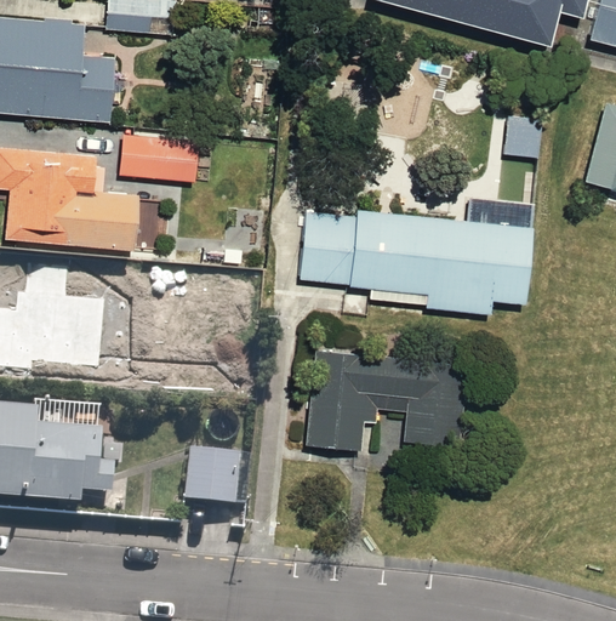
[(171,0),(102,0),(101,28),(171,30),(171,0)]
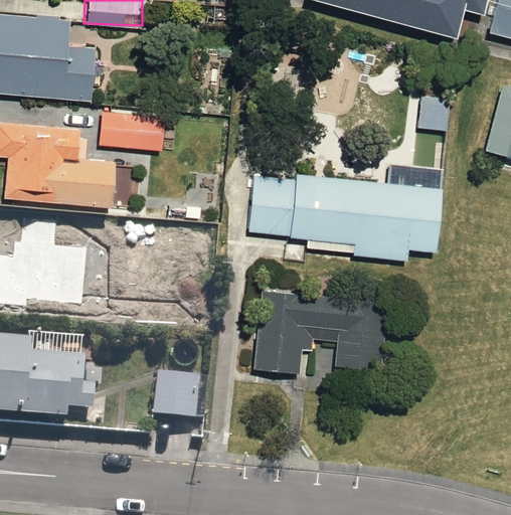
[(487,0),(319,0),(458,37),(459,33),(465,9),(484,13),(487,0)]
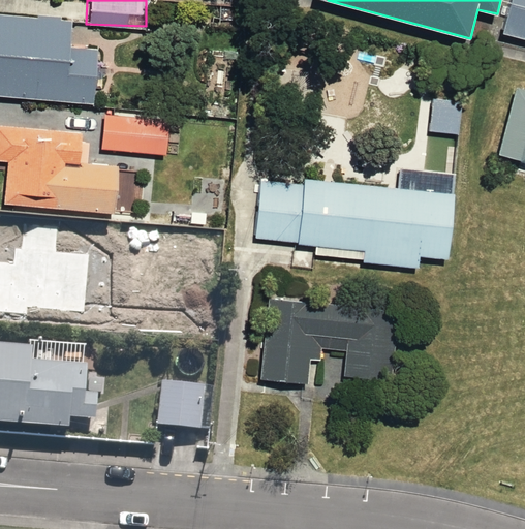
[(524,0),(513,0),(504,33),(524,38),(524,0)]
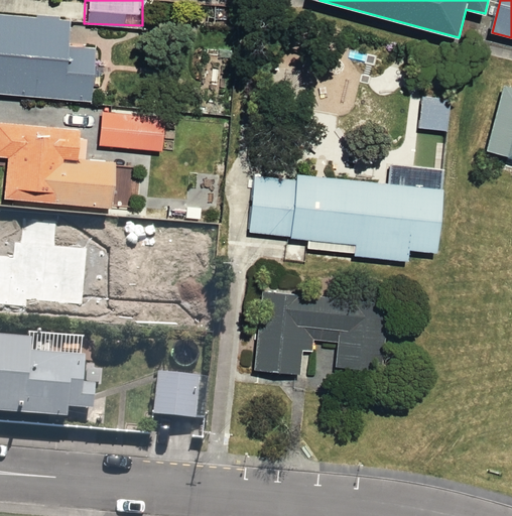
[(68,12),(0,7),(0,92),(97,98),(100,44),(66,42),(68,12)]
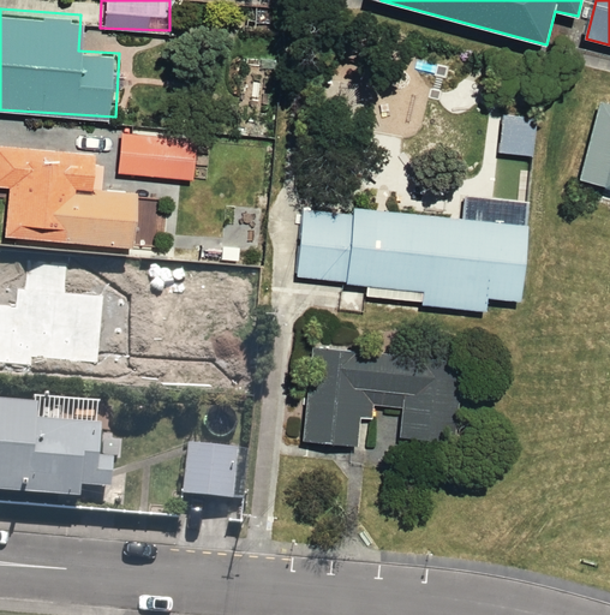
[(609,108),(598,106),(581,177),(609,184),(609,108)]
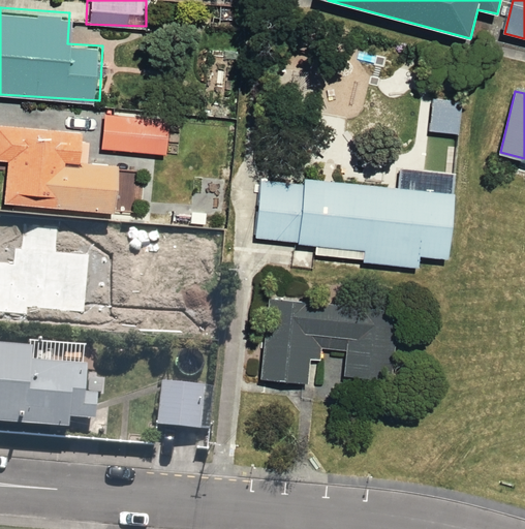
[(433,98),(430,131),(459,134),(462,101),(433,98)]
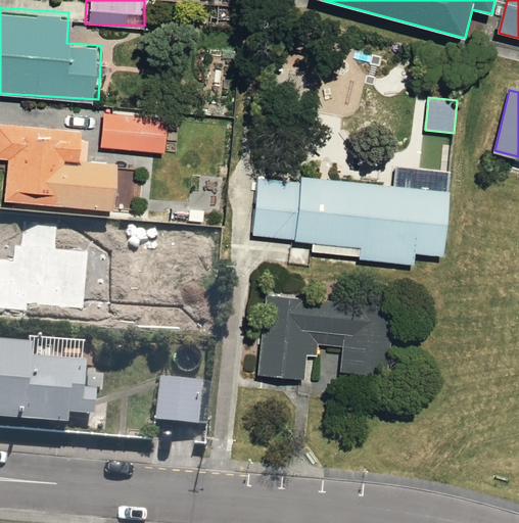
[(171,113),(99,107),(97,124),(96,147),(113,148),(168,152),(171,113)]
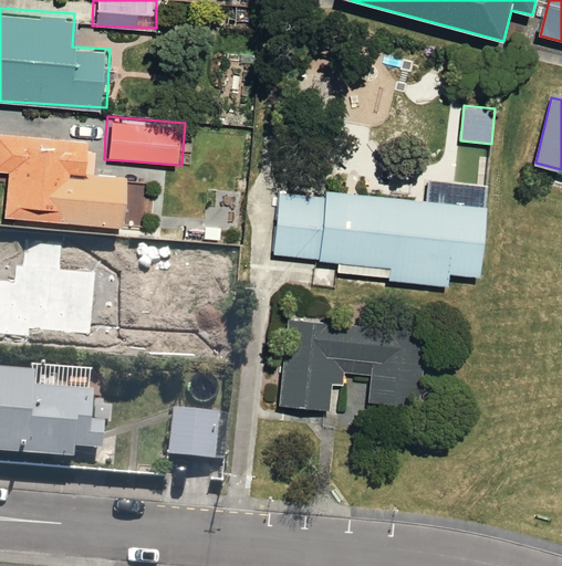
[(104,159),(105,134),(0,125),(0,211),(73,217),(118,220),(123,160),(104,159)]
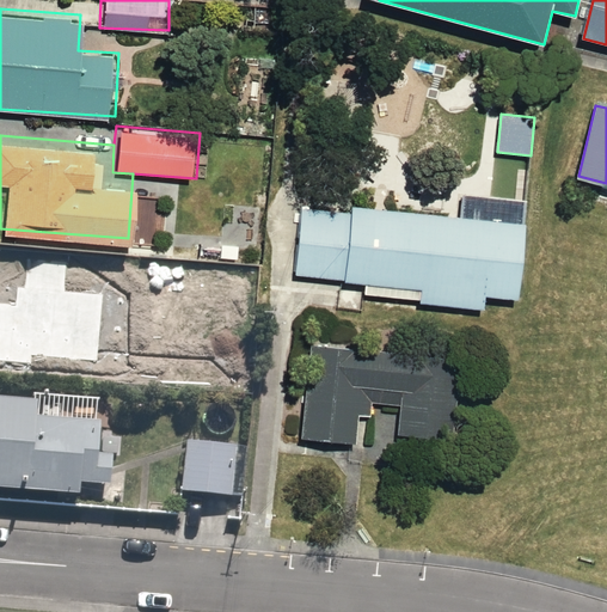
[(351,206),(302,204),(296,276),(345,282),(422,289),(420,305),(484,311),(486,298),(517,300),(528,203),(464,197),(461,219),(351,206)]
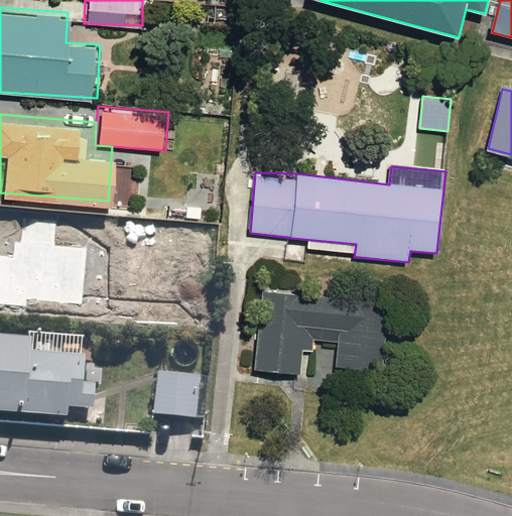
[(108,201),(67,198),(65,235),(64,243),(114,246),(117,202),(108,201)]
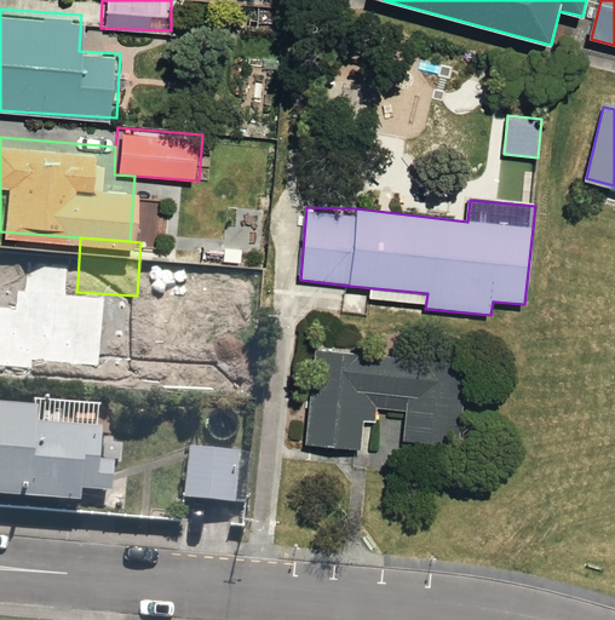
[(76,292),(78,282),(0,276),(0,368),(113,377),(116,327),(74,323),(76,292)]
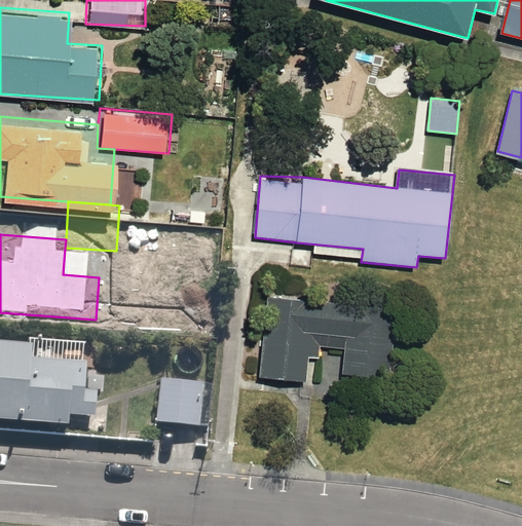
[(388,304),(263,292),(256,376),(301,381),(303,361),(382,369),(388,304)]
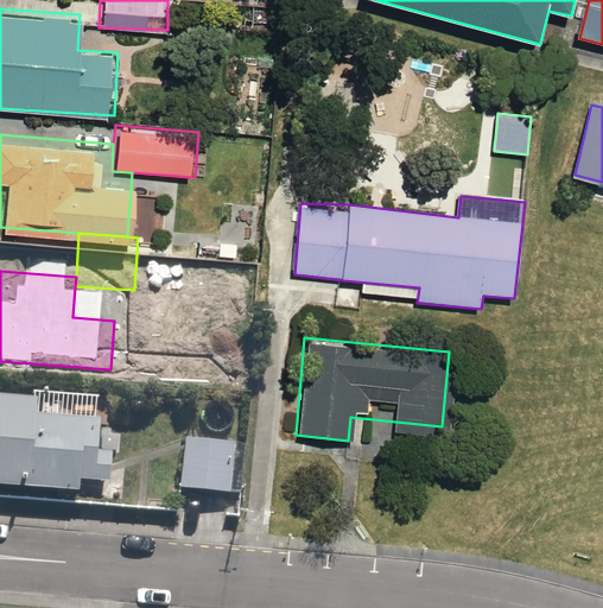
[(35,392),(0,388),(0,481),(95,489),(101,418),(32,413),(35,392)]
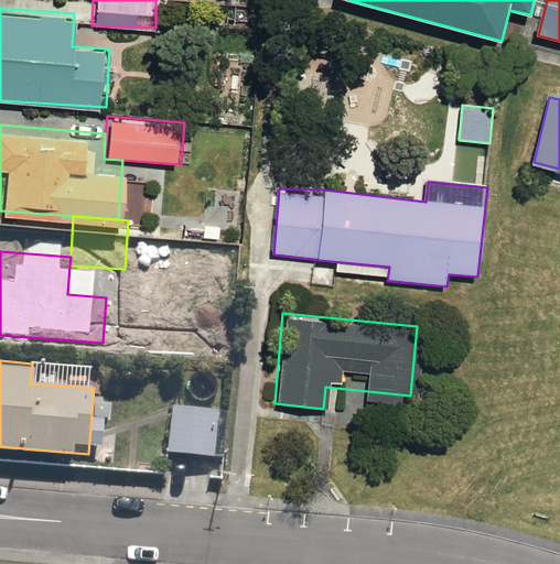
[(225,403),(168,400),(164,453),(222,457),(225,403)]
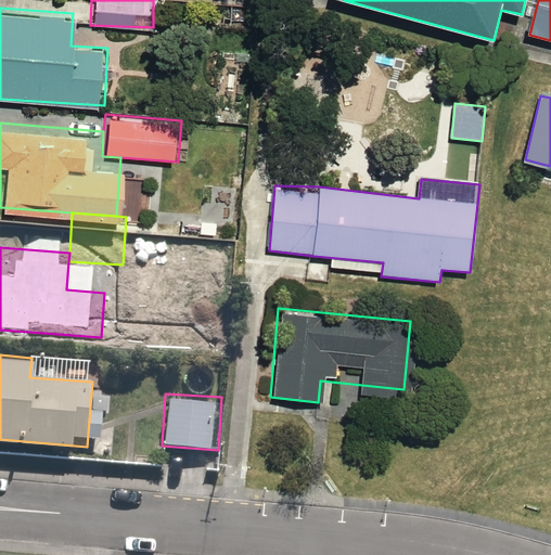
All buildings are outlined.
